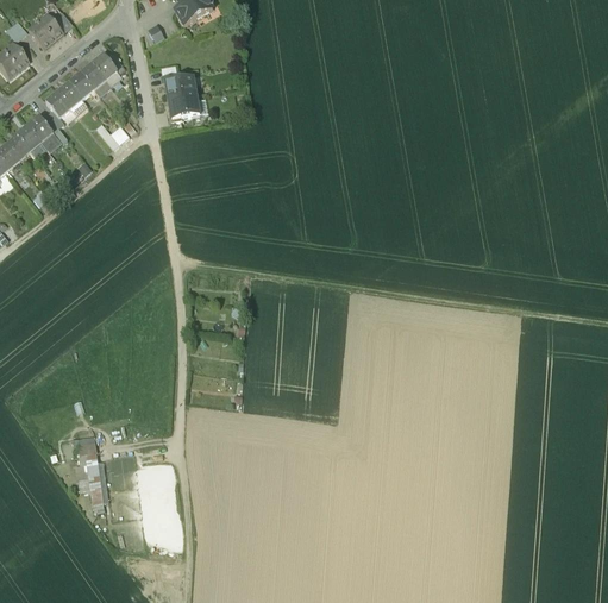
[(176,0),(177,1),(179,0),(181,5),(174,10),(183,25),(212,8),(206,0),(176,0)]
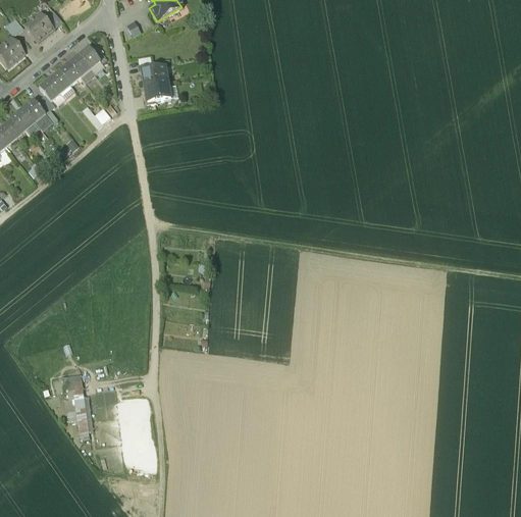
[(52,10),(45,16),(53,27),(61,20),(52,10)]
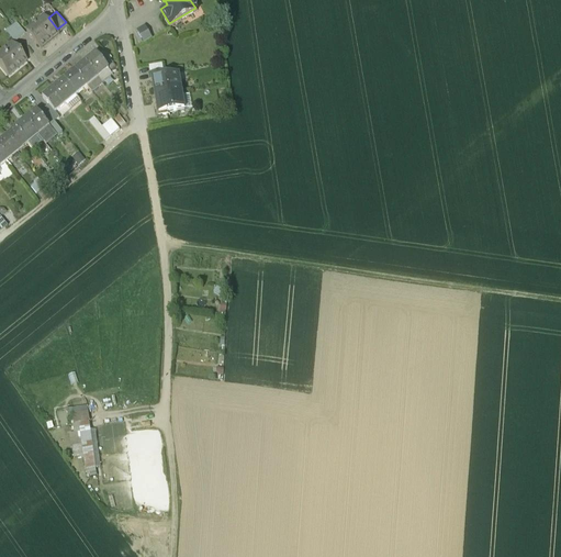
[(48,18),(43,12),(26,26),(41,44),(57,30),(57,29),(48,18)]
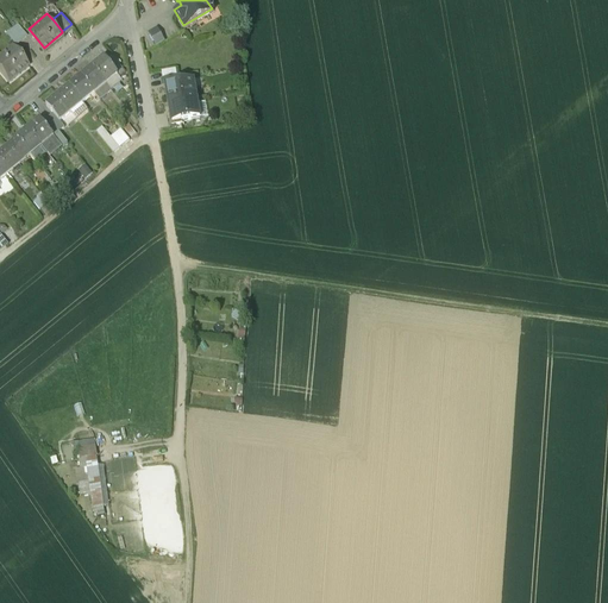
[(11,25),(20,36),(25,32),(17,20),(11,25)]
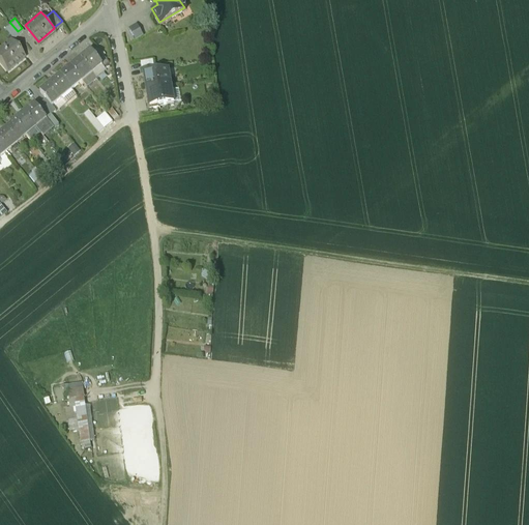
[(135,21),(128,25),(135,35),(141,32),(135,21)]
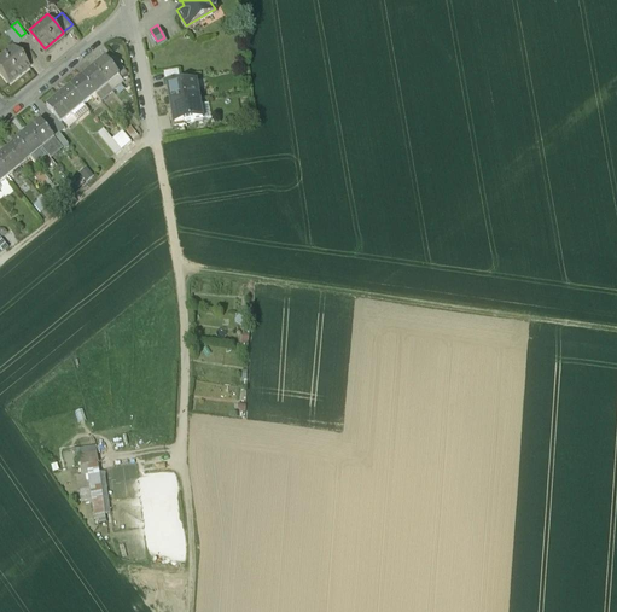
[(15,41),(21,36),(11,25),(5,30),(15,41)]
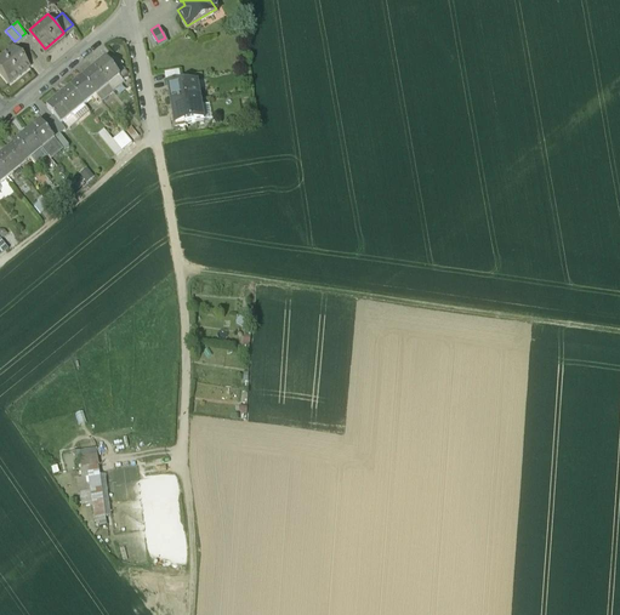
[(28,62),(11,43),(0,51),(0,69),(7,79),(28,62)]
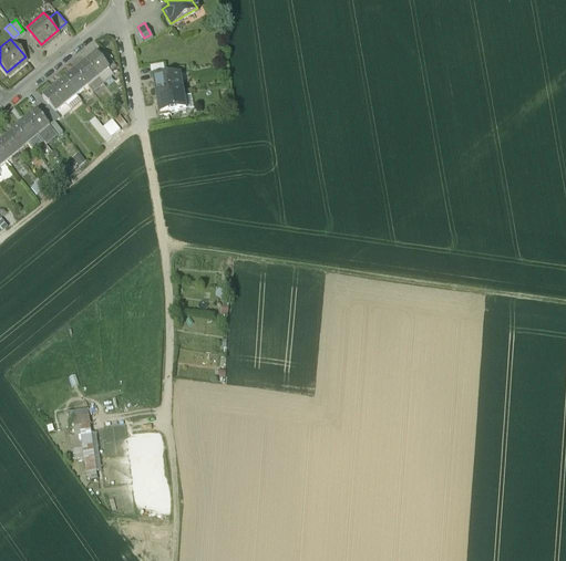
[(99,52),(107,63),(112,59),(104,48),(99,52)]
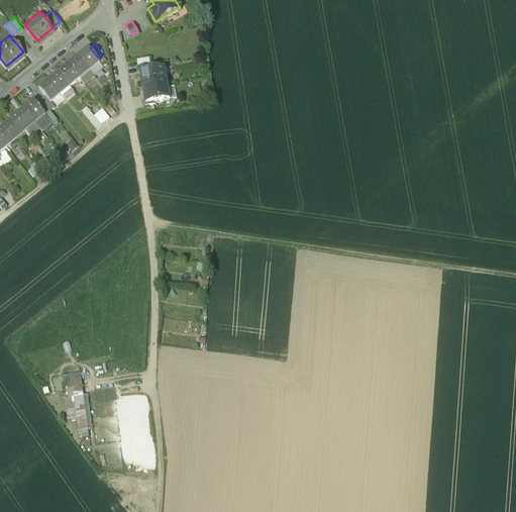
[(90,47),(88,45),(78,54),(89,68),(99,60),(98,58),(90,47)]
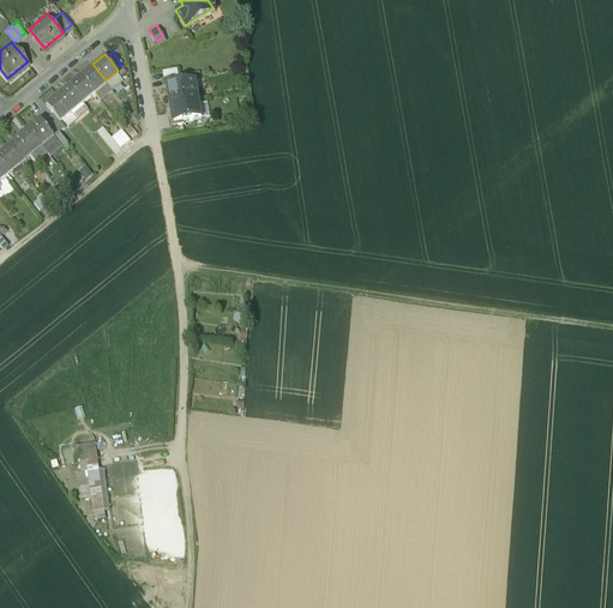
[(94,90),(106,80),(92,64),(80,73),(94,90)]
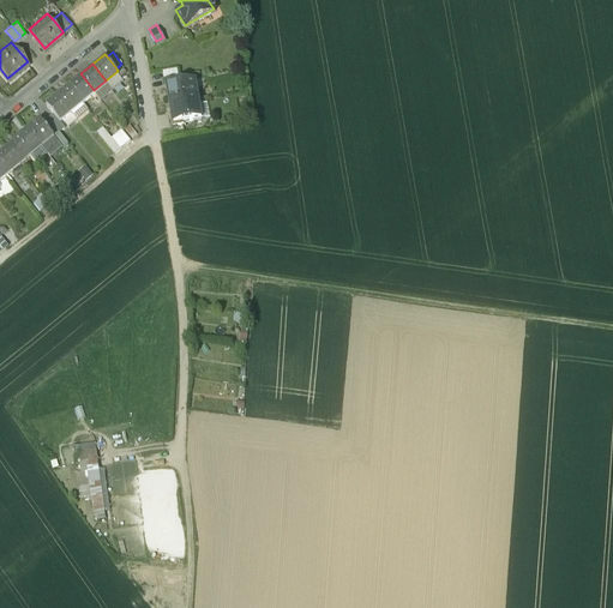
[(106,80),(112,88),(124,78),(118,71),(106,80)]
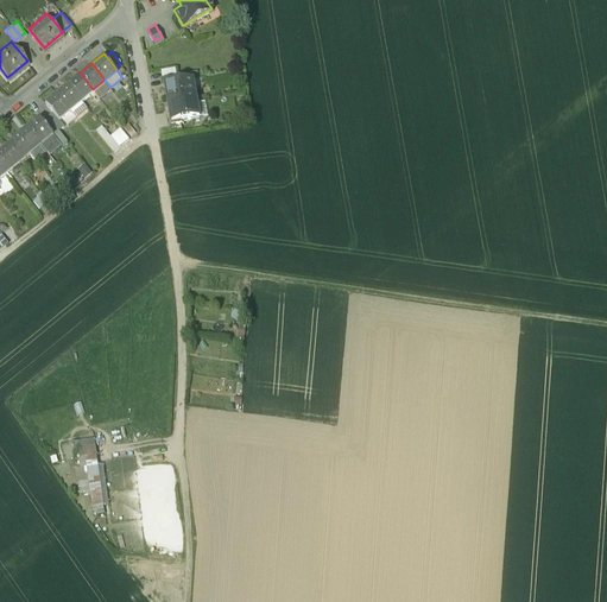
[(164,82),(164,81),(177,78),(176,71),(160,75),(162,82),(164,82)]
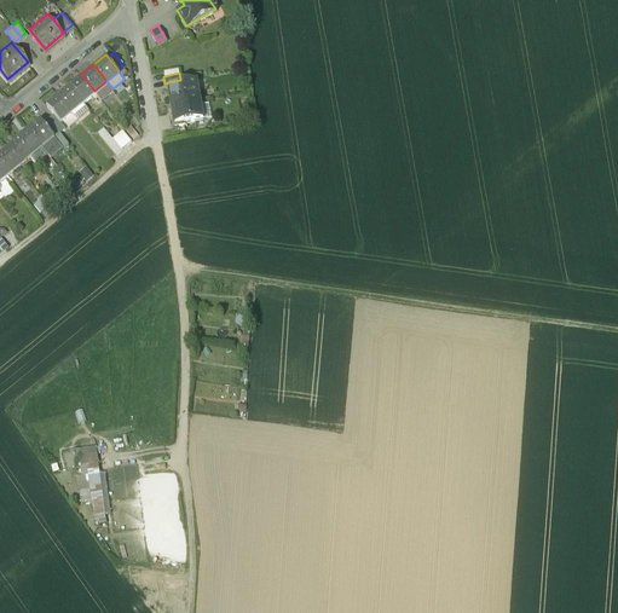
[(82,100),(94,91),(81,74),(69,84),(82,100)]
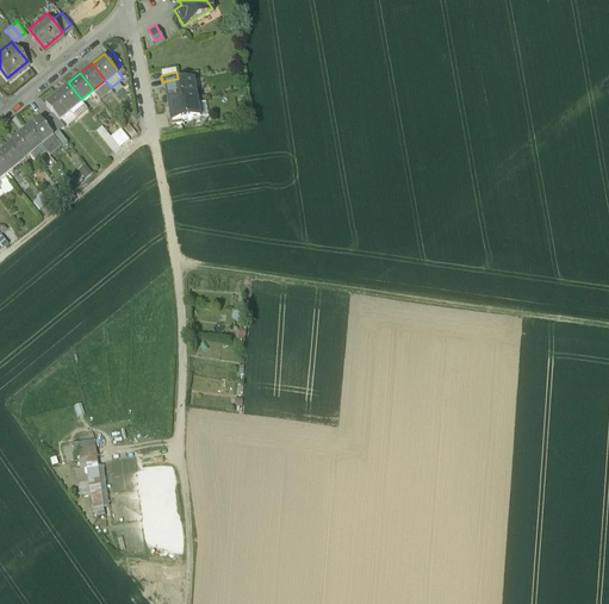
[(167,98),(196,93),(192,76),(178,79),(165,81),(165,82),(167,98)]
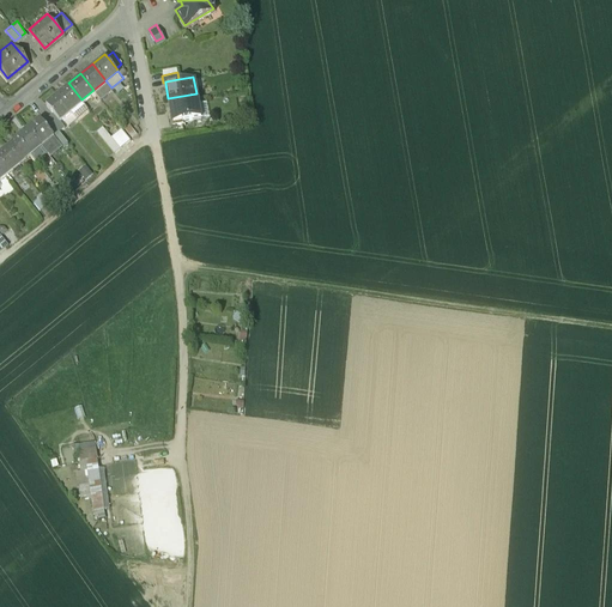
[(105,80),(94,90),(100,97),(111,87),(105,80)]
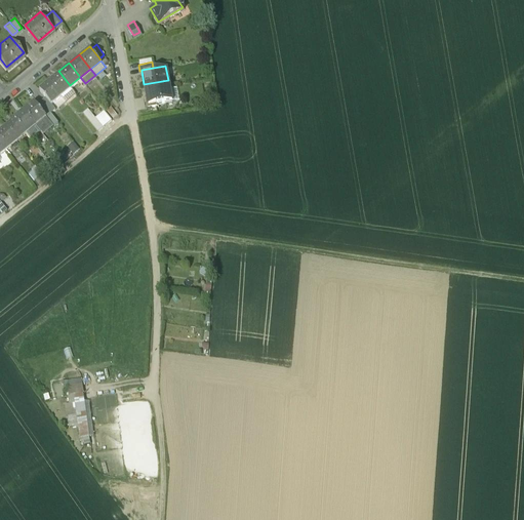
[(61,93),(70,85),(58,71),(49,79),(61,93)]
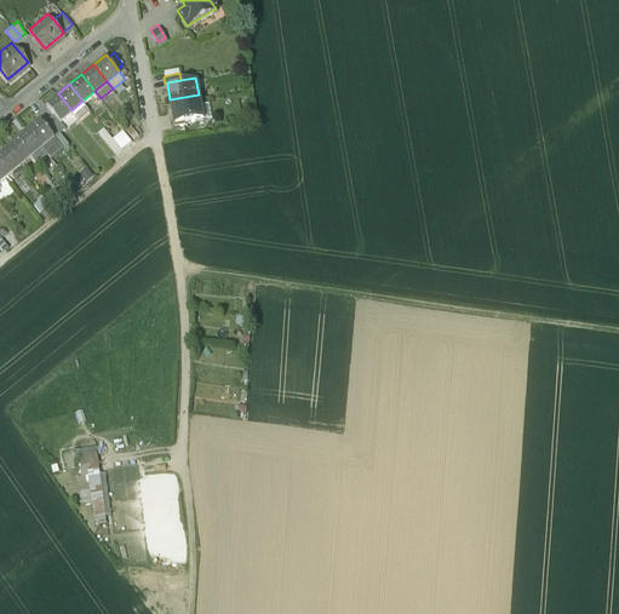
[(59,120),(72,110),(58,93),(46,103),(53,113),(59,120)]
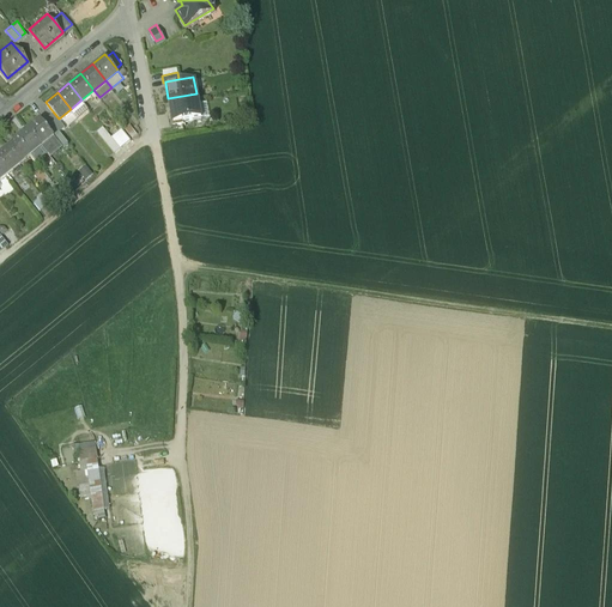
[(200,114),(197,93),(168,98),(171,114),(171,120),(182,117),(200,114)]
